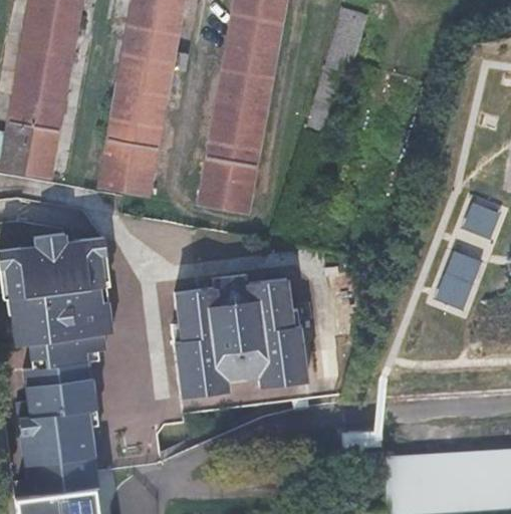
[(83,0),(33,0),(4,168),(52,176),(83,0)]
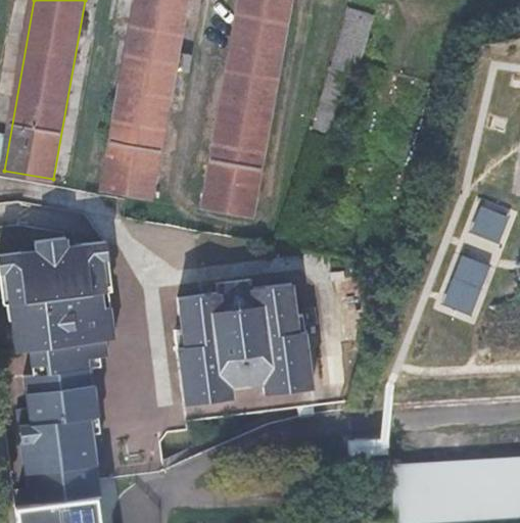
[(137,0),(104,187),(153,197),(178,68),(191,70),(194,55),(180,52),(189,0),(137,0)]
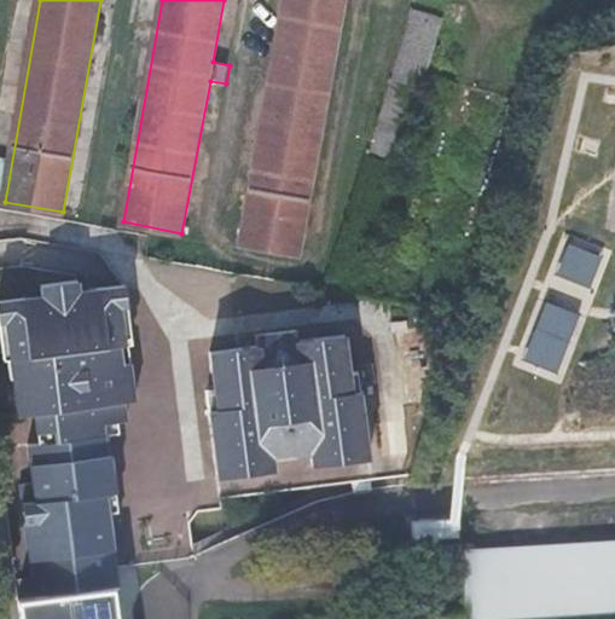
[(346,0),(284,0),(241,243),(300,254),(346,0)]
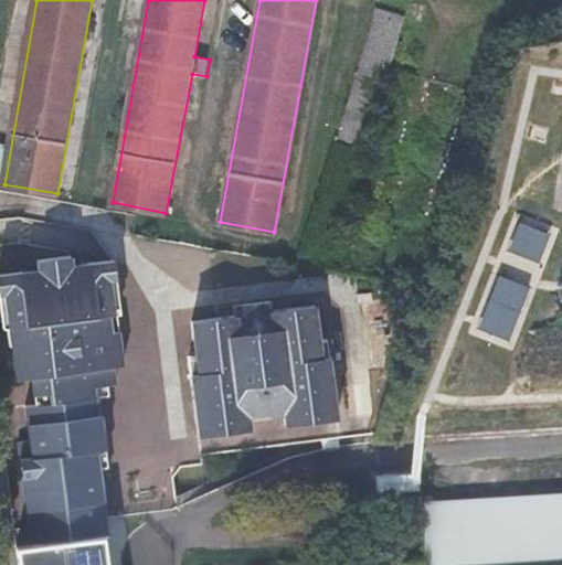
[(519,216),(511,249),(545,257),(553,224),(519,216)]
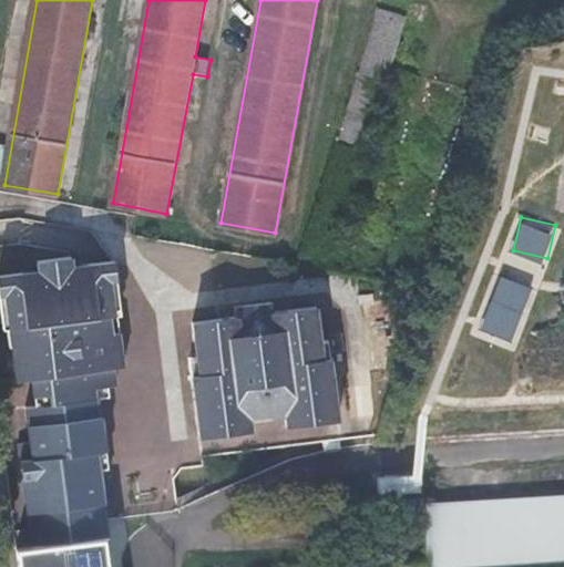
[(482,267),(463,311),(515,334),(541,277),(518,267),(520,261),(505,255),(496,274),(482,267)]
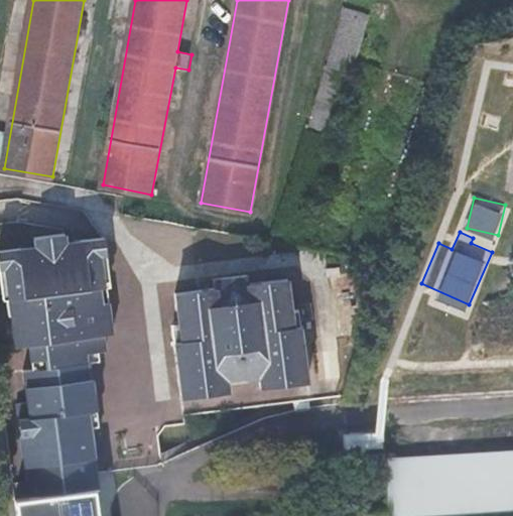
[(24,467),(26,482),(97,473),(95,457),(103,456),(91,362),(100,361),(99,352),(107,351),(104,335),(113,334),(108,286),(111,285),(105,237),(66,242),(65,233),(34,236),(35,246),(0,249),(0,275),(2,298),(6,298),(8,314),(10,314),(14,346),(29,345),(32,369),(23,370),(29,418),(19,420),(24,467)]
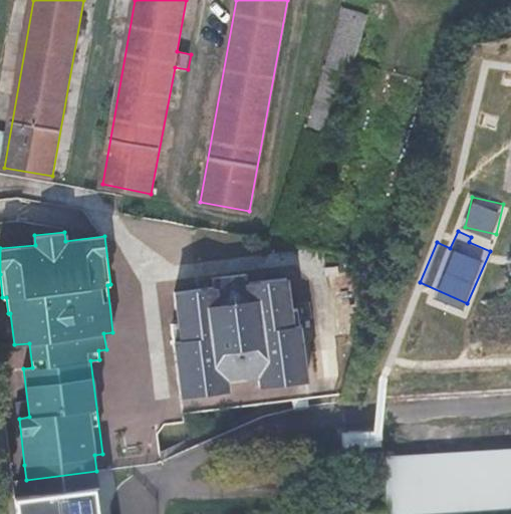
[(211,286),(173,291),(176,323),(169,324),(179,396),(225,391),(224,377),(240,376),(247,379),(258,378),(259,386),(306,380),(297,308),(290,308),(285,278),(243,282),(242,274),(210,277),(211,286)]
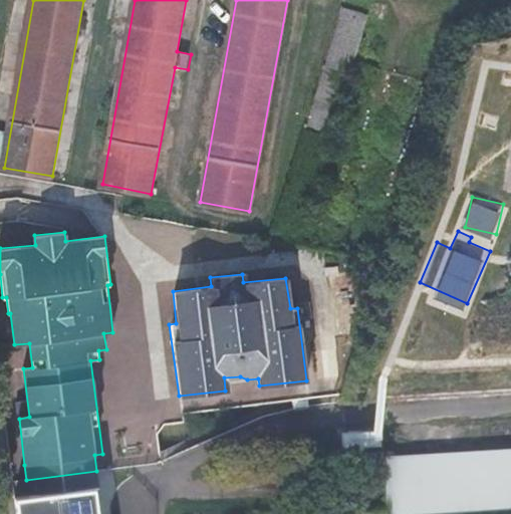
[(510,449),(385,458),(389,509),(389,513),(408,513),(510,507),(510,449)]
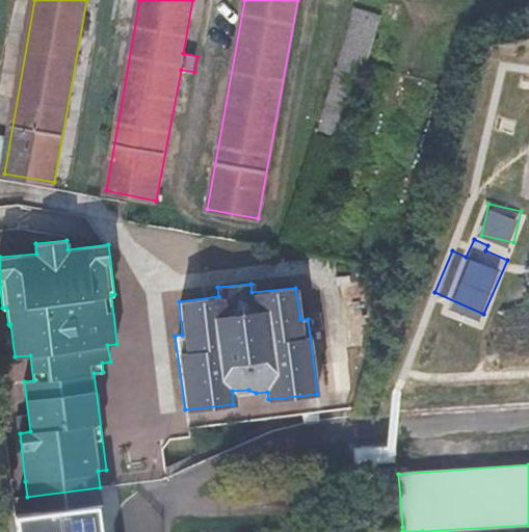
[(100,531),(98,507),(16,516),(17,531),(100,531)]
